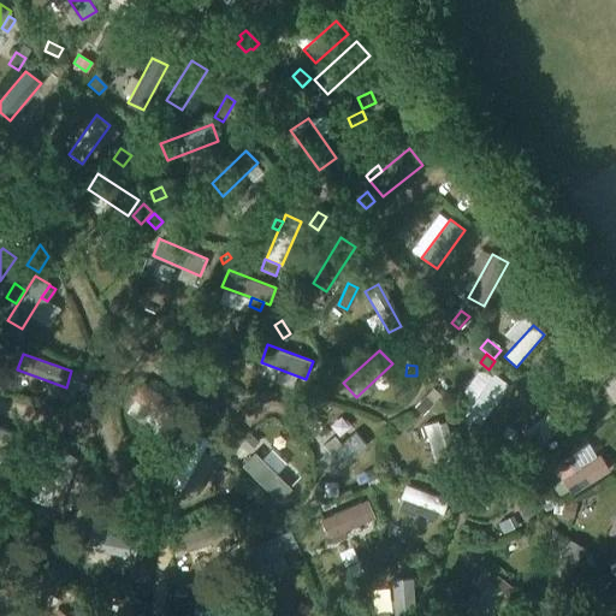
[(90,373),(78,369),(76,380),(88,384),(90,373)]
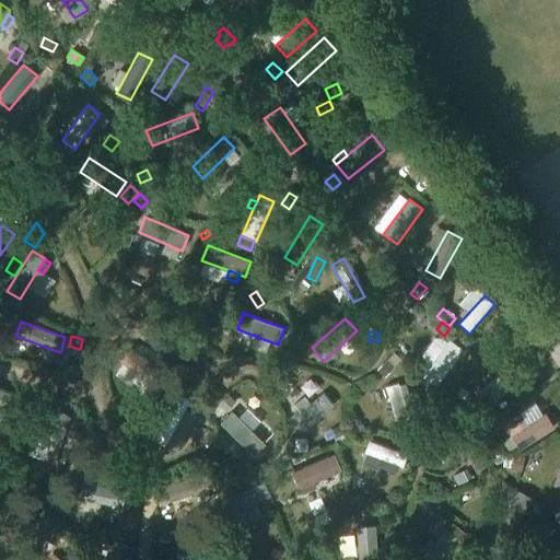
[(448,340),(422,377),(436,387),(464,350),(448,340)]
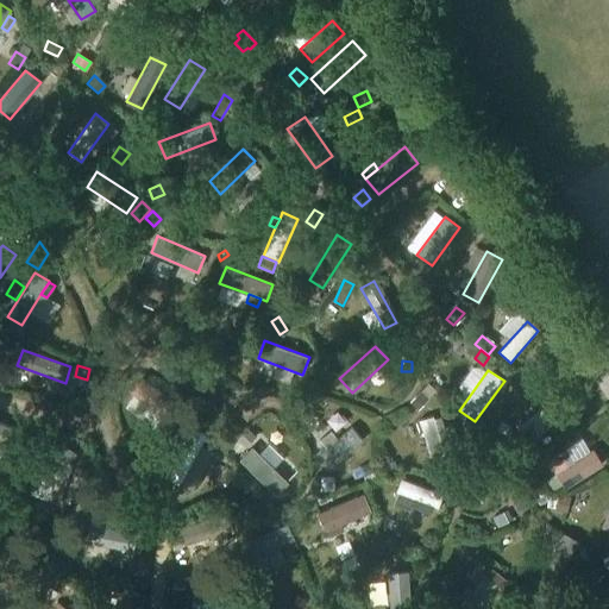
[(142,377),(131,391),(170,422),(181,408),(142,377)]
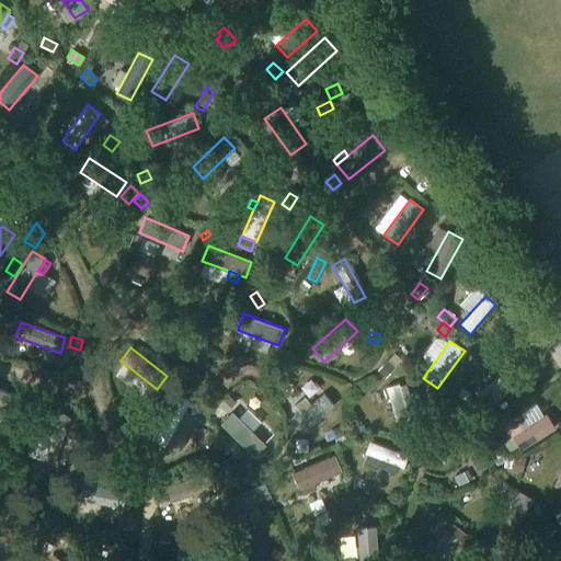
[(386,378),(395,368),(388,362),(379,371),(386,378)]
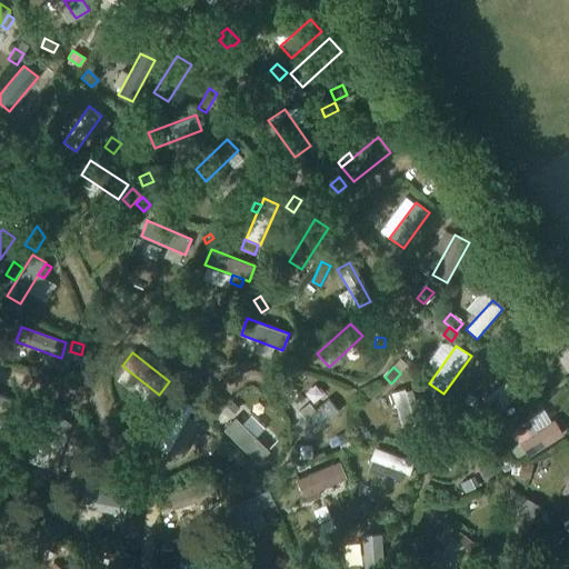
[(517,373),(483,401),(495,413),(528,386),(517,373)]
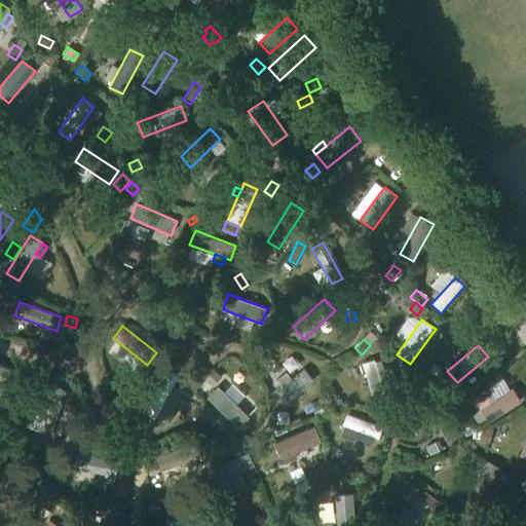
[(163,349),(156,359),(162,364),(171,354),(163,349)]
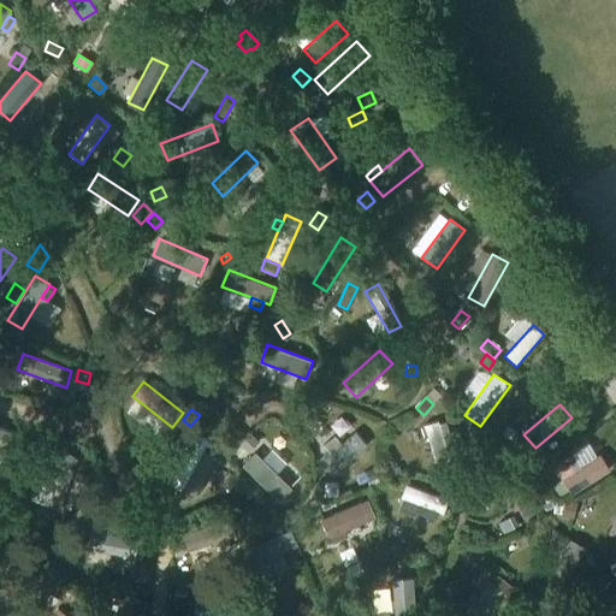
[(438,421),(425,425),(437,467),(451,462),(438,421)]
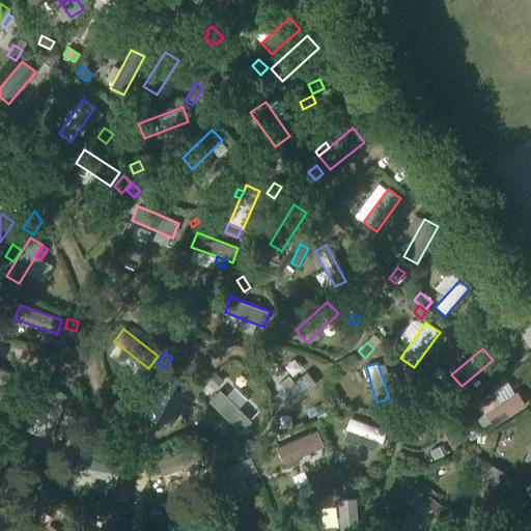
[(437,367),(432,374),(442,379),(445,372),(437,367)]
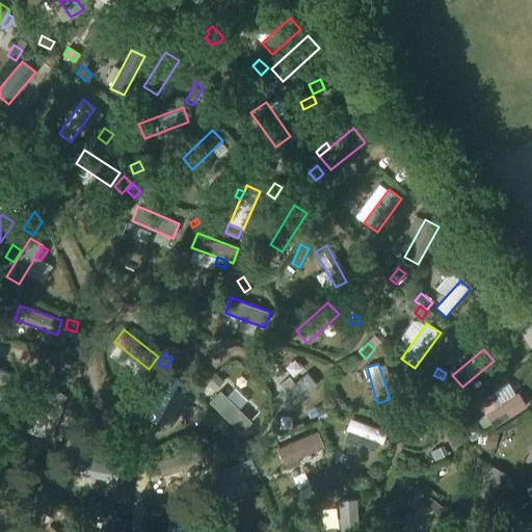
[(0,386),(15,392),(21,378),(0,369),(0,386)]
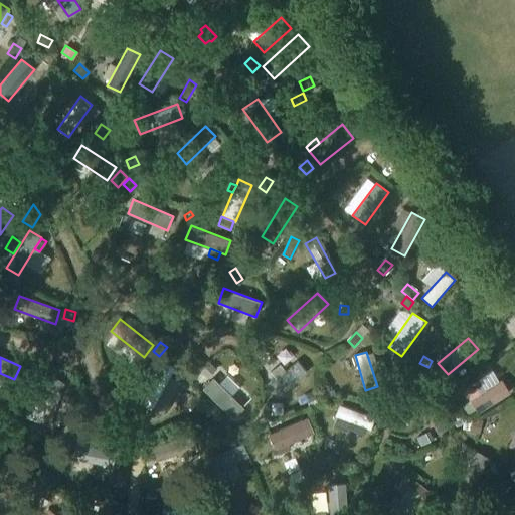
[(276,379),(271,383),(281,395),(307,372),(298,361),(286,370),(276,379)]
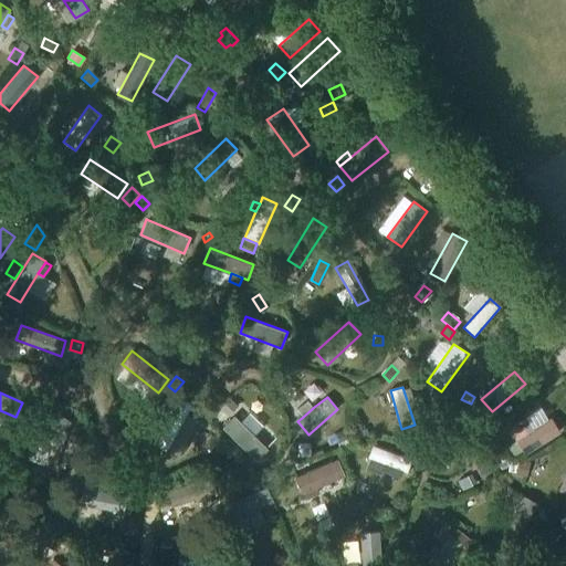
[(178,398),(152,444),(166,453),(192,406),(178,398)]
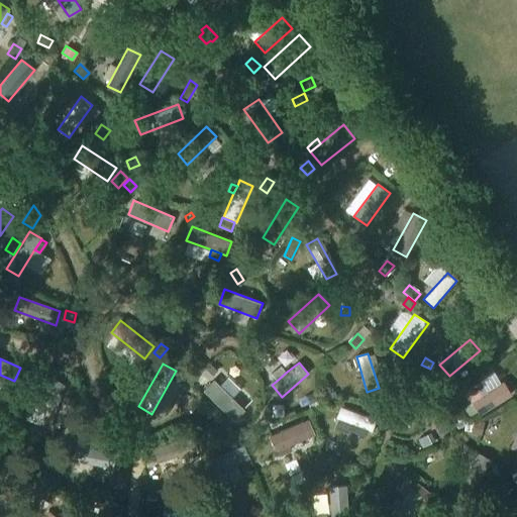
[(210,365),(202,374),(208,380),(216,371),(210,365)]
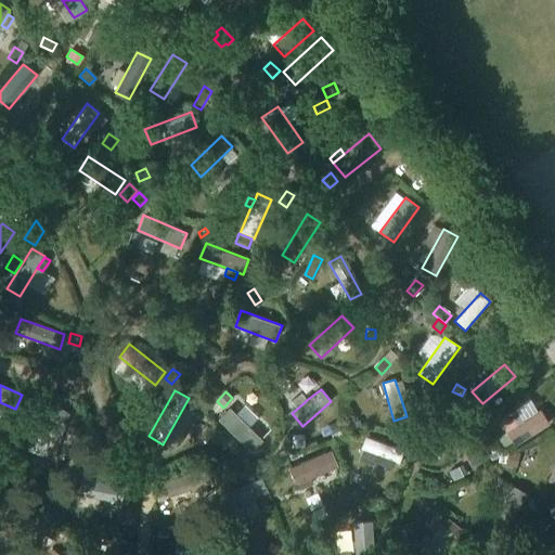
[(209,392),(201,402),(206,408),(216,398),(209,392)]
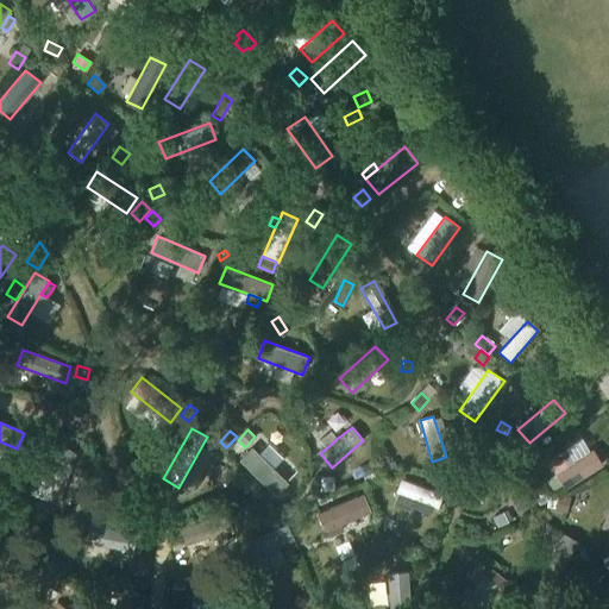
[(321,440),(320,441),(326,449),(338,438),(332,431),(321,440)]
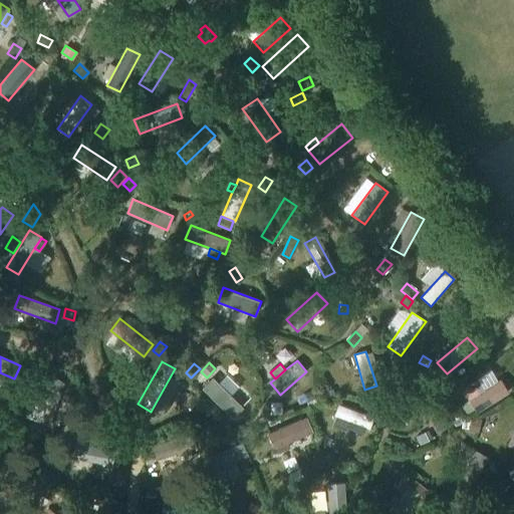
[(464,368),(457,371),(459,377),(466,374),(464,368)]
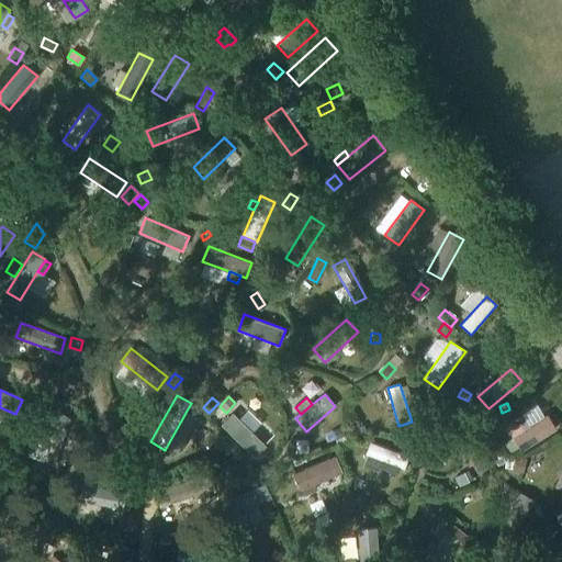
[(46,408),(29,456),(43,461),(60,414),(46,408)]
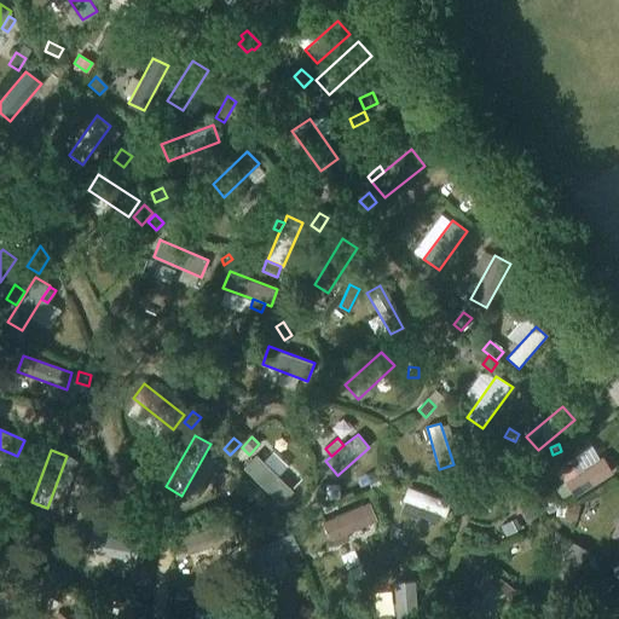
[(255,455),(243,468),(281,504),(293,491),(255,455)]
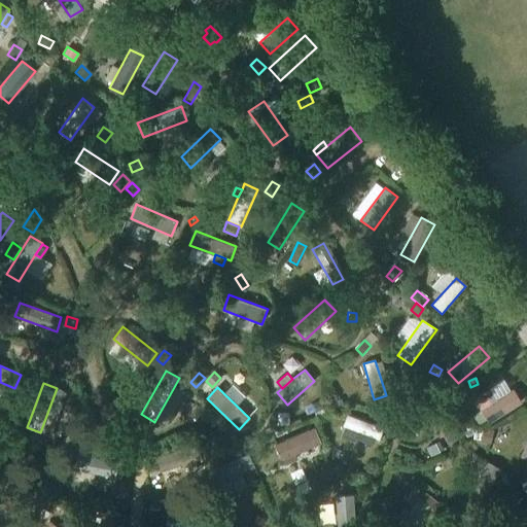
[(491,403),(483,409),(491,422),(520,403),(512,390),(491,403)]
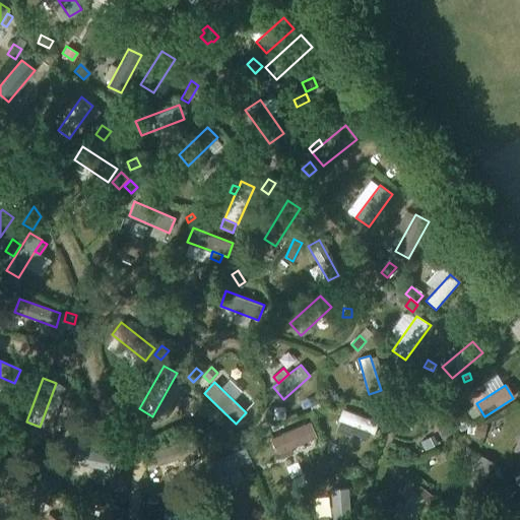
[(481,392),(472,398),(476,403),(484,398),(481,392)]
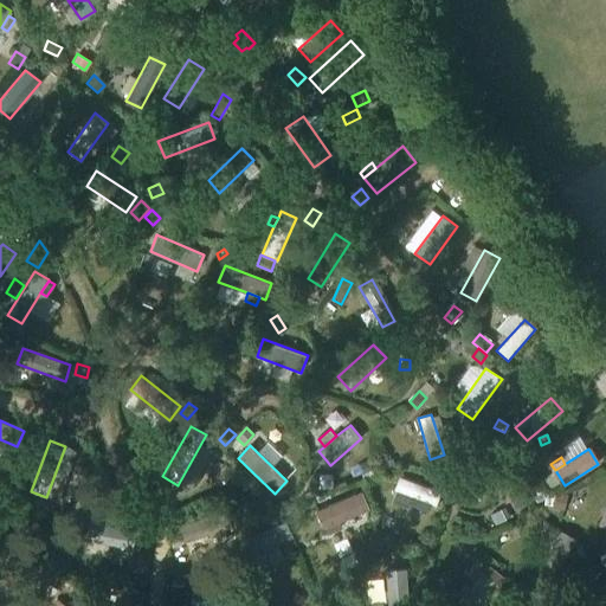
[(391,458),(384,462),(387,469),(394,466),(391,458)]
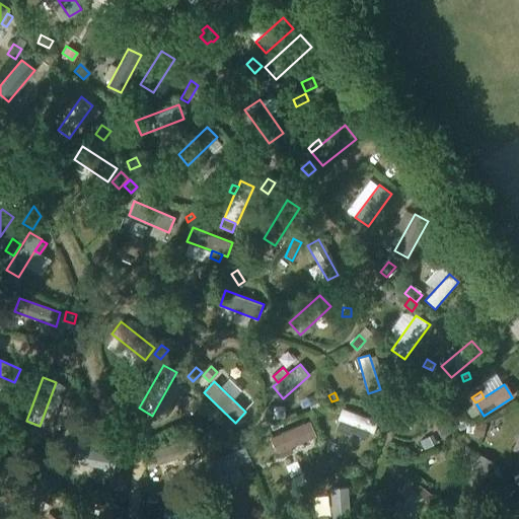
[(437,392),(422,400),(432,418),(438,429),(441,436),(456,428),(437,392)]
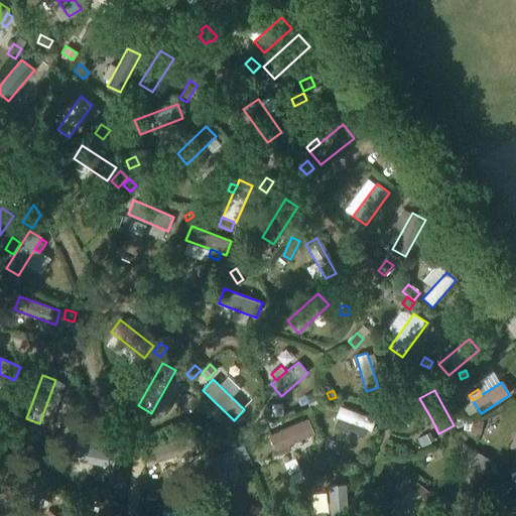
[(194,397),(183,392),(176,405),(186,410),(194,397)]
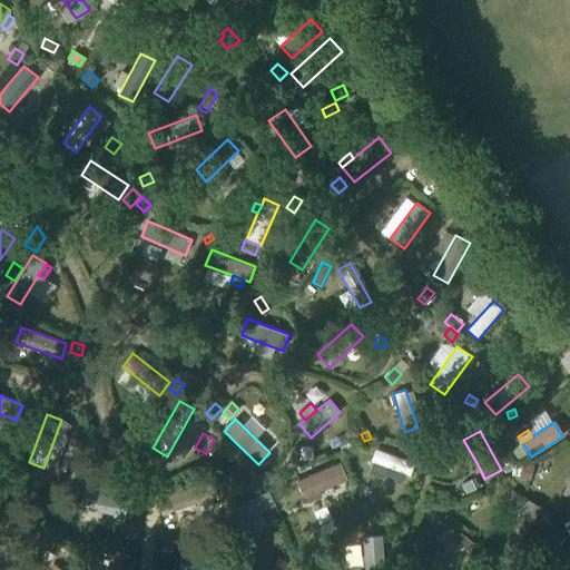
[(337,438),(342,446),(350,443),(346,434),(337,438)]
